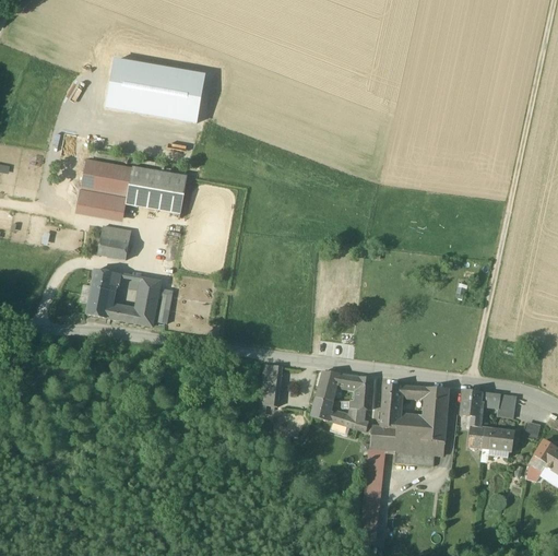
[(131,167),(85,160),(80,188),(126,197),(131,167)]
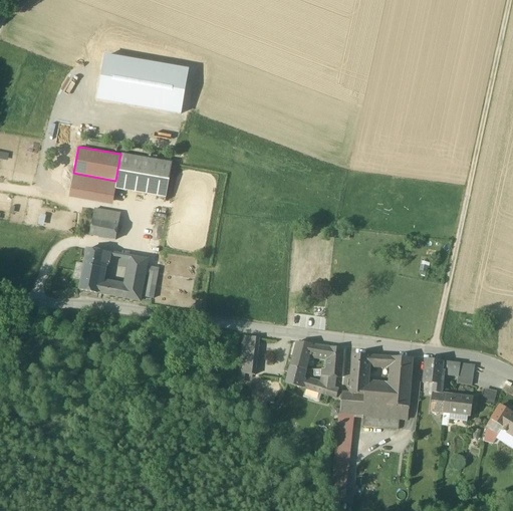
[(172,162),(121,153),(120,154),(115,181),(114,187),(165,196),(172,162)]
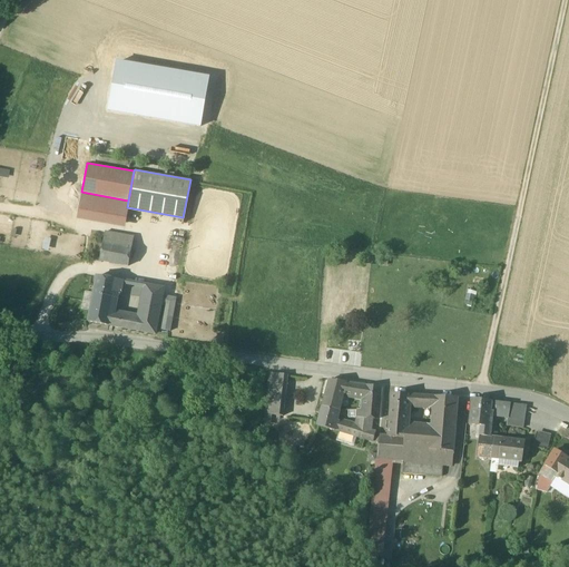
[(128,201),(81,192),(77,218),(124,227),(127,207),(128,201)]
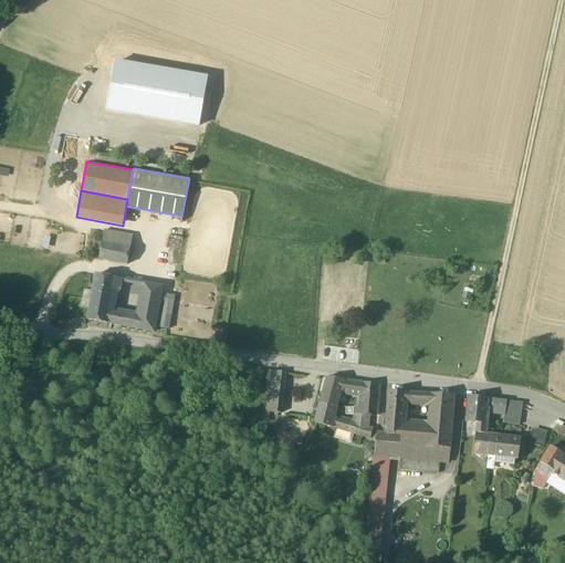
[(132,235),(103,229),(101,240),(129,247),(132,235)]
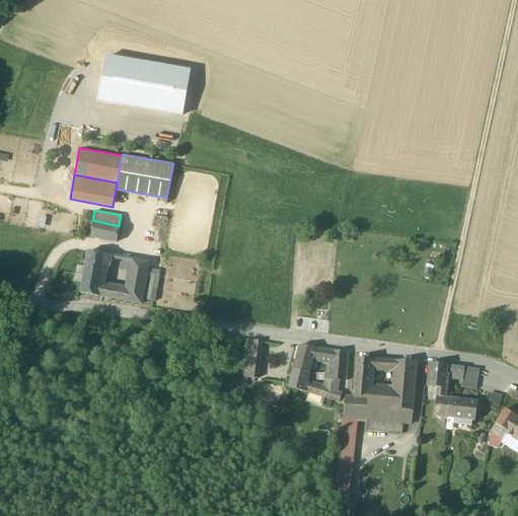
[(119,226),(92,220),(89,236),(116,241),(119,226)]
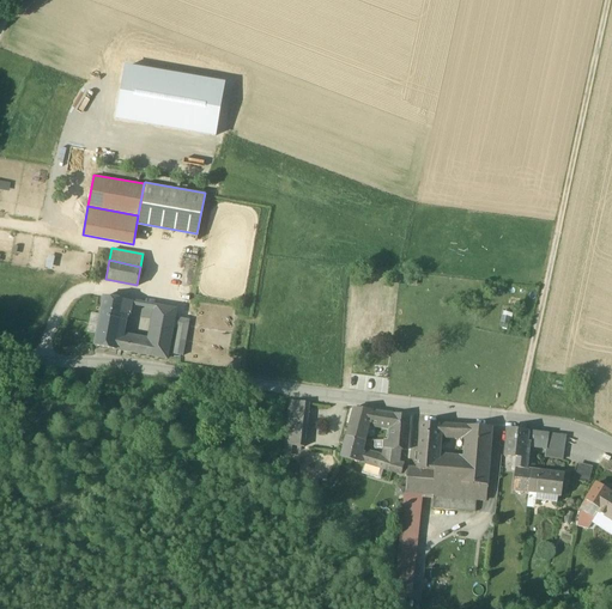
[(131,300),(102,296),(100,308),(122,312),(128,314),(131,300)]
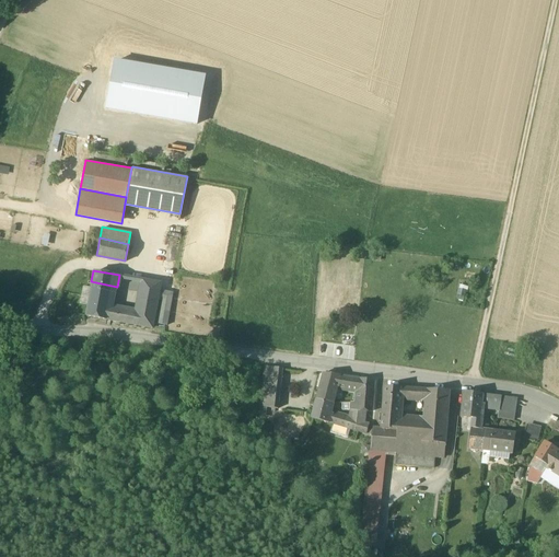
[(141,278),(128,276),(126,288),(139,290),(141,278)]
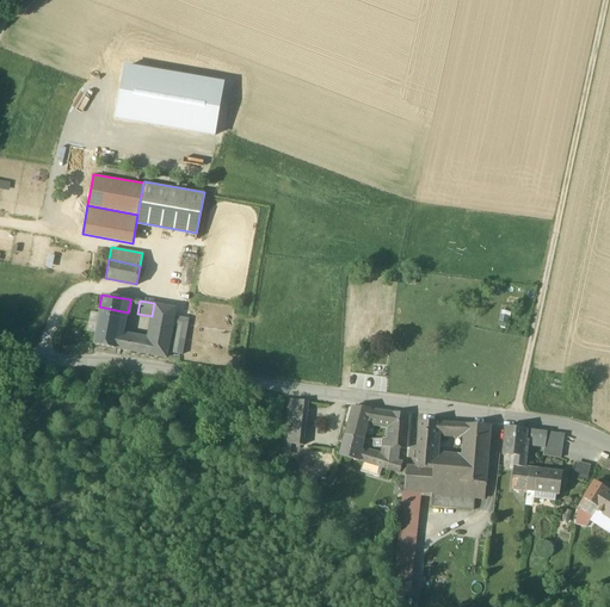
[(147,339),(117,334),(115,347),(164,357),(173,307),(154,303),(152,316),(147,339)]
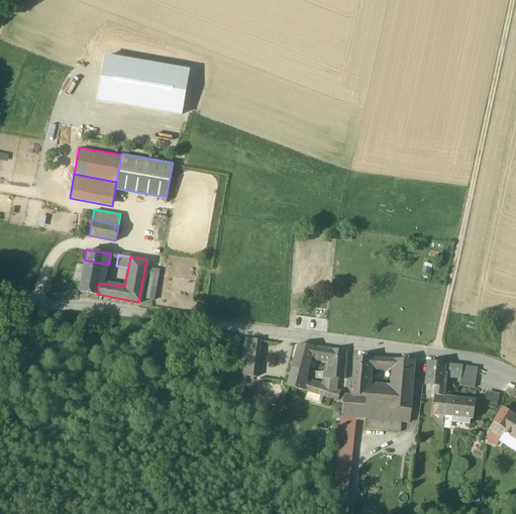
[(103,264),(84,260),(78,290),(97,294),(99,283),(103,264)]
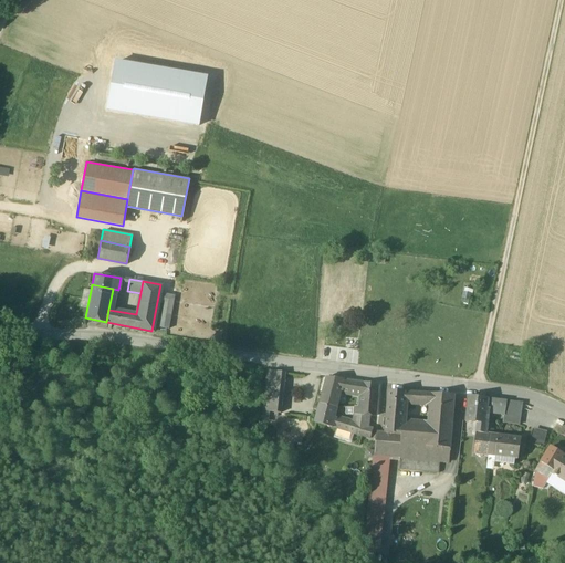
[(462,284),(461,299),(470,300),(471,285),(462,284)]
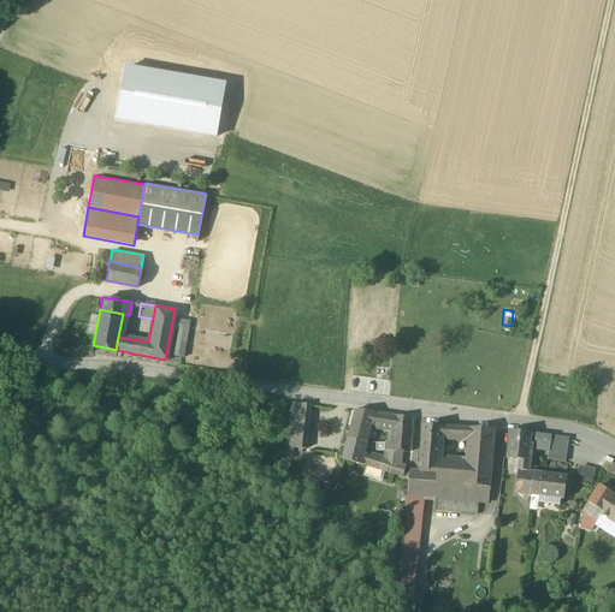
[(309,404),(290,402),(287,445),(305,447),(309,404)]
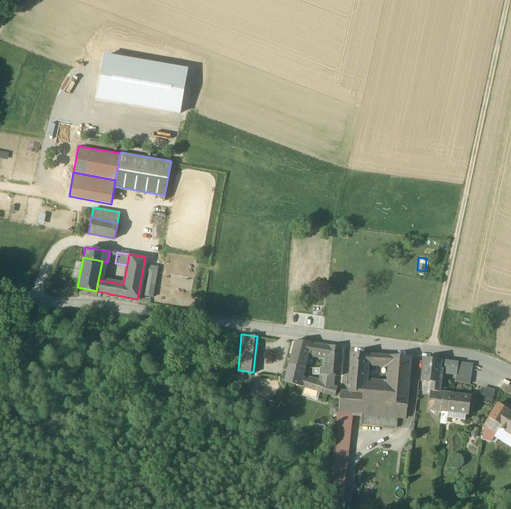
[(311,340),(296,337),(289,363),(303,366),(307,352),(311,340)]
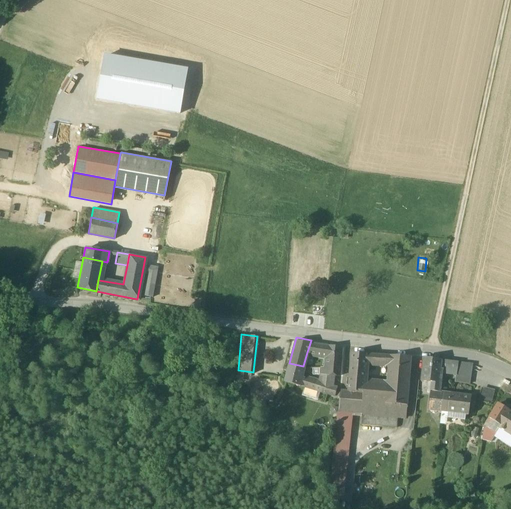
[(340,375),(340,366),(342,346),(328,343),(311,340),(307,352),(327,355),(326,365),(326,366),(320,365),(320,366),(318,381),(334,385),(334,375),(340,375)]
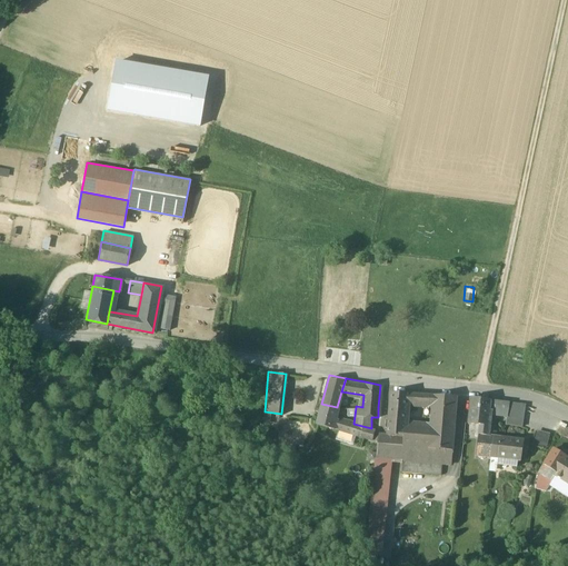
[(408,391),(389,390),(387,434),(397,435),(404,436),(405,421),(407,401),(408,391)]
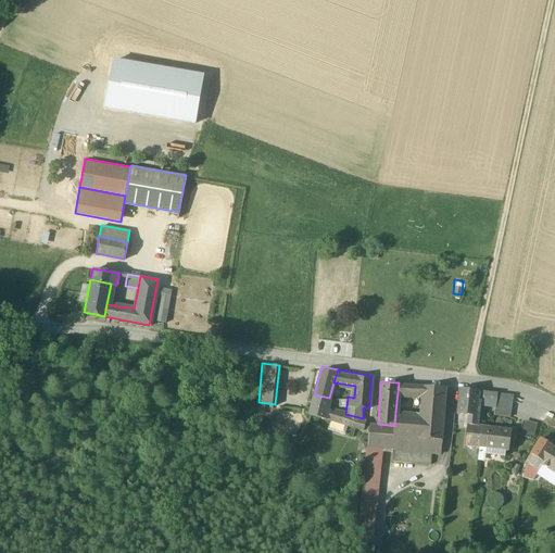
[(423,385),(399,382),(398,392),(421,393),(423,385)]
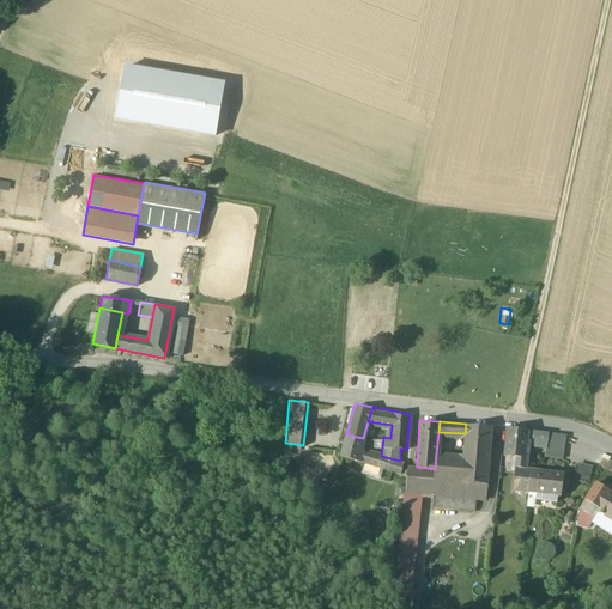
[(491,425),(466,424),(465,433),(462,456),(460,481),(488,485),(491,425)]
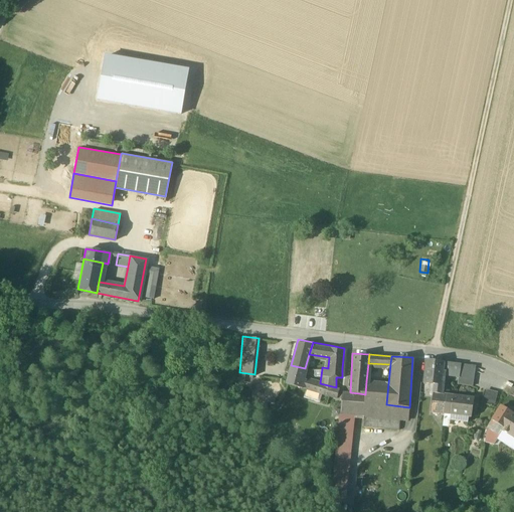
[(445,360),(426,358),(422,381),(434,383),(442,384),(444,369),(445,360)]
